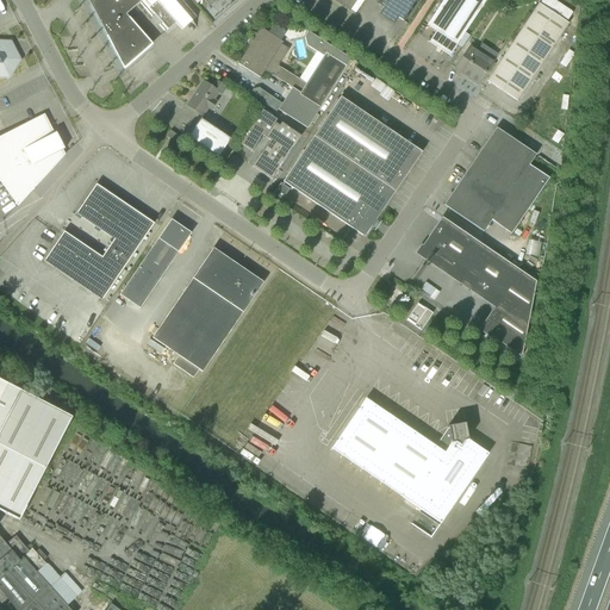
[(80,0),(128,60),(144,47),(106,0),(80,0)]
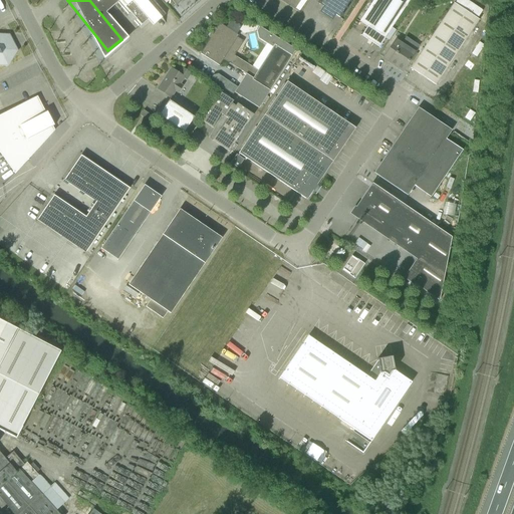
[(106,12),(117,3),(139,27),(157,12),(151,6),(157,1),(156,0),(89,0),(121,39),(107,50),(85,23),(104,58),(127,37),(106,12)]
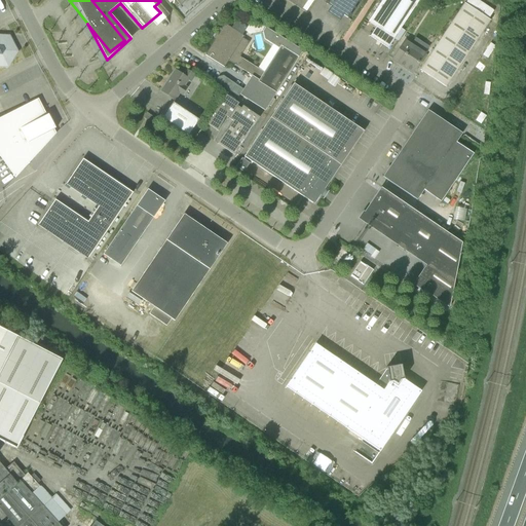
[(348,16),(359,0),(329,0),(327,3),(348,16)]
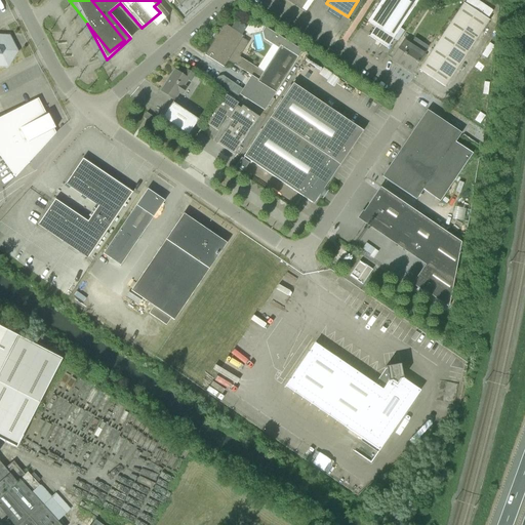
[(387,48),(394,39),(418,0),(380,0),(367,22),(375,27),(369,36),(387,48)]
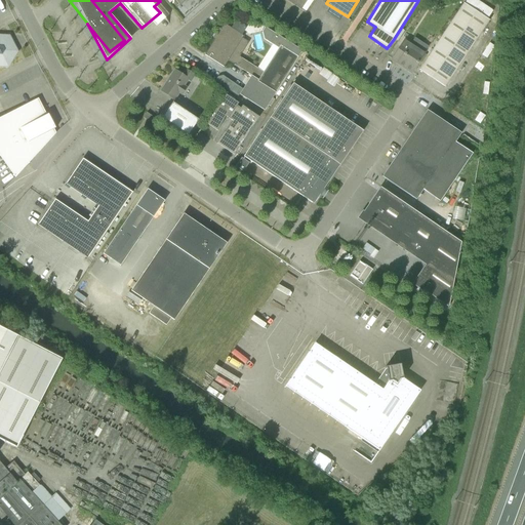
[(445,87),(489,21),(488,19),(494,10),(478,0),(466,0),(463,4),(463,3),(418,70),(445,87)]
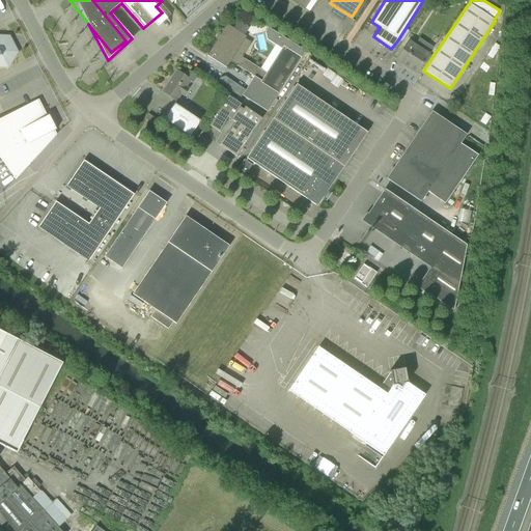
[(230,62),(238,66),(243,58),(253,44),(245,38),(246,36),(244,34),(247,29),(247,26),(240,21),(236,22),(232,28),(227,24),(207,55),(226,67),(230,62)]
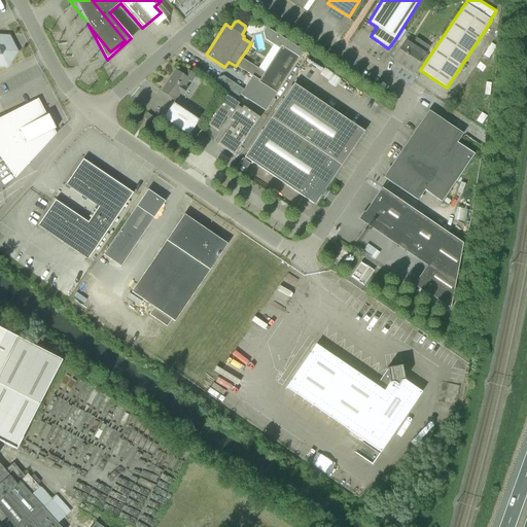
[(264,36),(266,43),(270,46),(280,53),(265,76),(257,71),(240,100),(267,116),(304,56),(268,32),(264,36)]
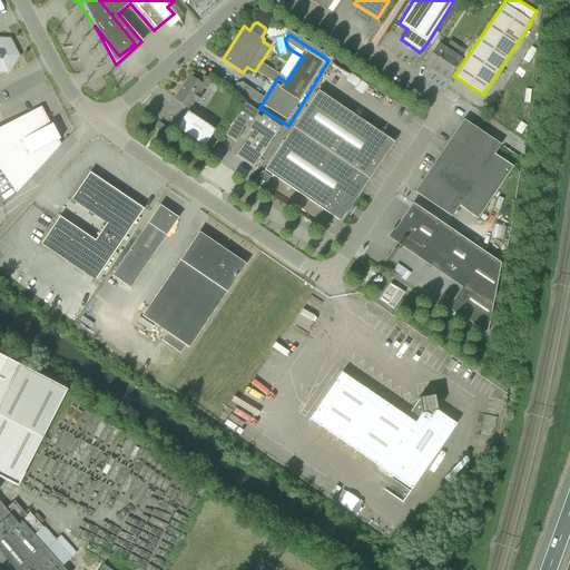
[(0,72),(9,72),(19,56),(10,39),(0,38),(0,72)]
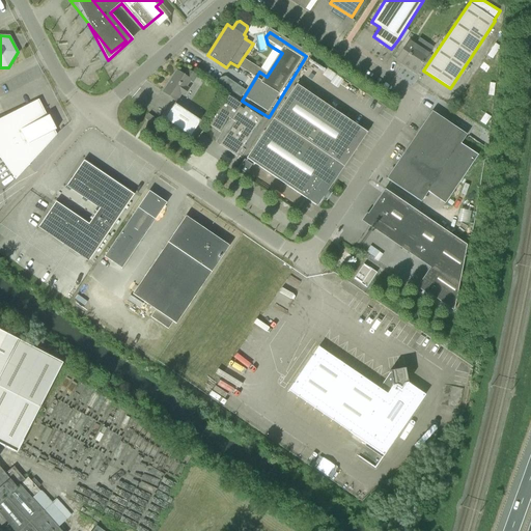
[(416,73),(428,54),(409,40),(396,60),(416,73)]
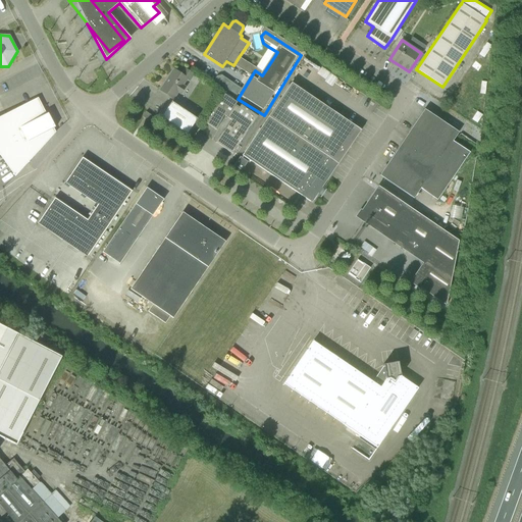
[(194,74),(185,68),(180,74),(173,69),(168,77),(169,77),(165,84),(165,83),(159,91),(173,100),(177,93),(180,94),(185,88),(183,86),(187,80),(190,81),(194,74)]
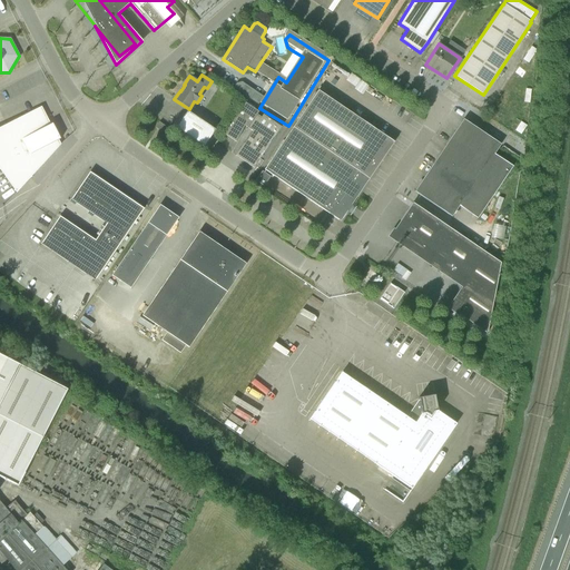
[(341,222),(394,143),(318,90),(264,170),(341,222)]
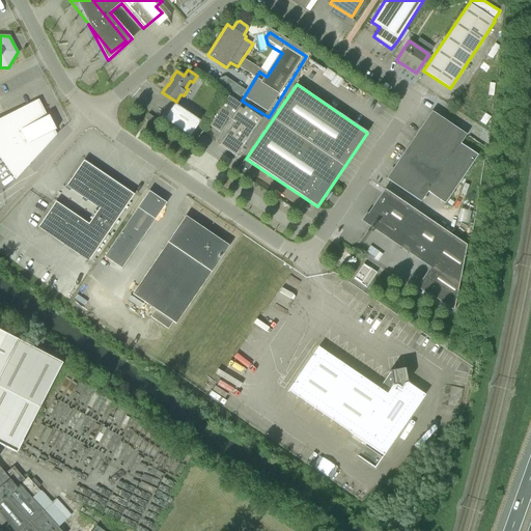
[(243,110),(239,107),(241,105),(228,96),(208,126),(221,134),(229,117),(234,121),(243,110)]
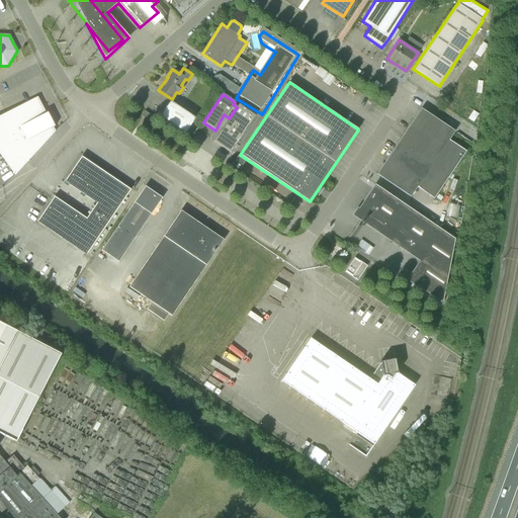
[(0,145),(46,113),(37,97),(0,116),(0,145)]
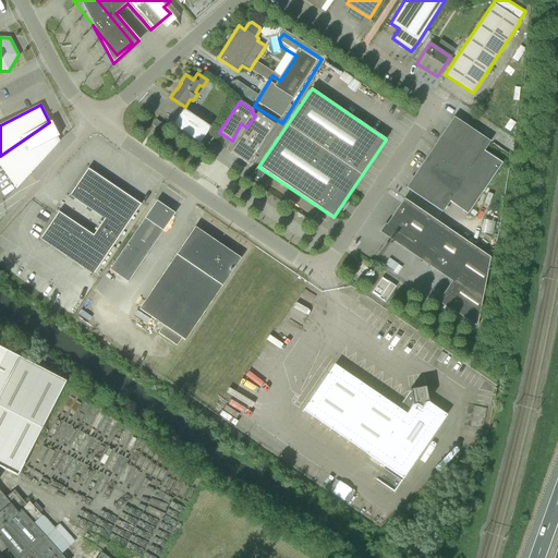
[(196,143),(207,126),(179,108),(168,124),(196,143)]
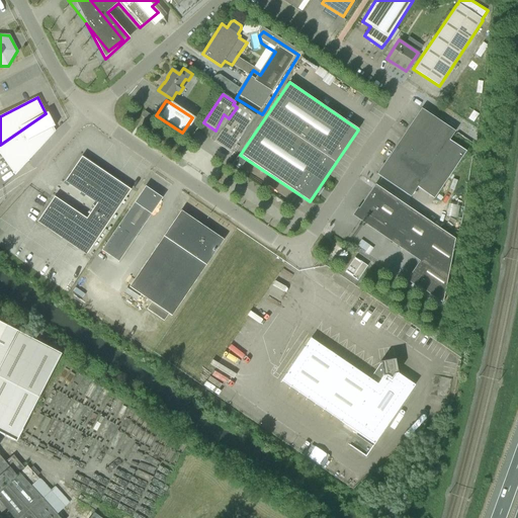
[(233,150),(255,115),(239,104),(237,107),(229,118),(216,138),(233,150)]
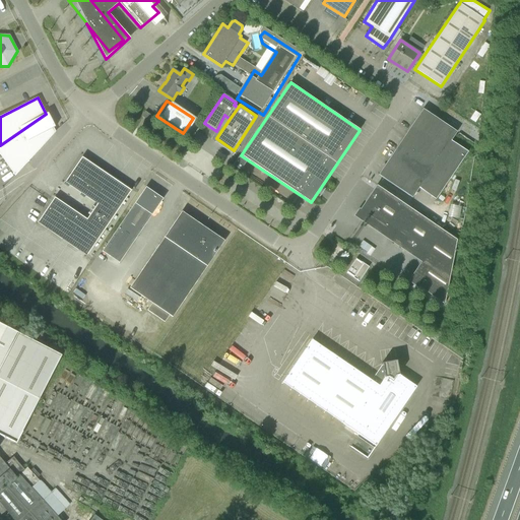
[(463,160),(468,153),(450,141),(457,132),(421,109),(420,109),(421,110),(411,126),(463,160)]
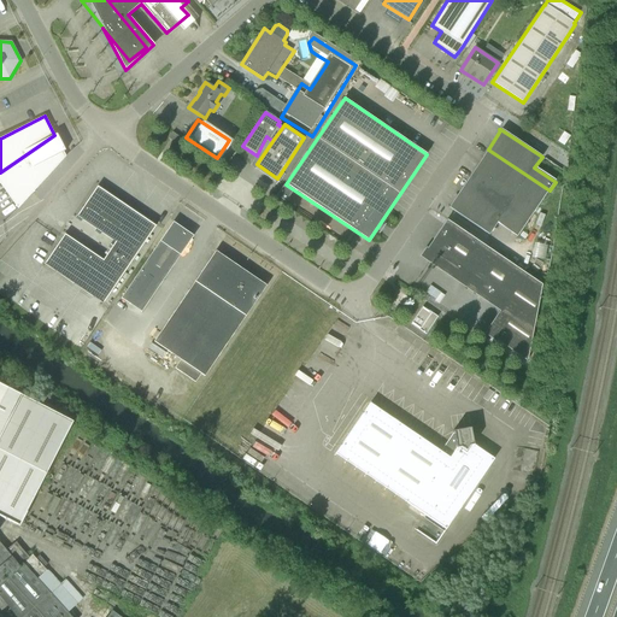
[(176,144),(180,137),(172,133),(169,139),(176,144)]
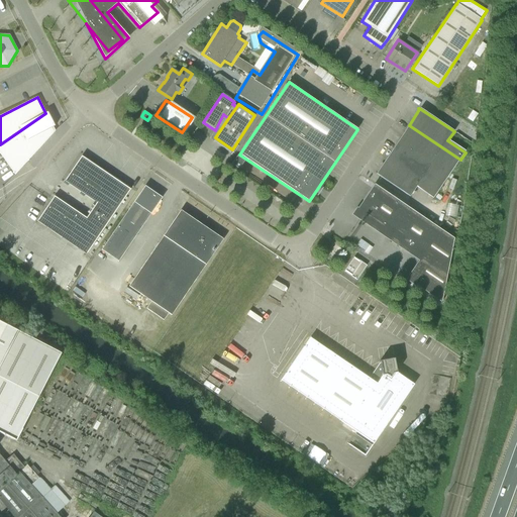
[(0,153),(15,175),(55,131),(53,127),(56,125),(48,112),(45,113),(0,144),(0,153)]
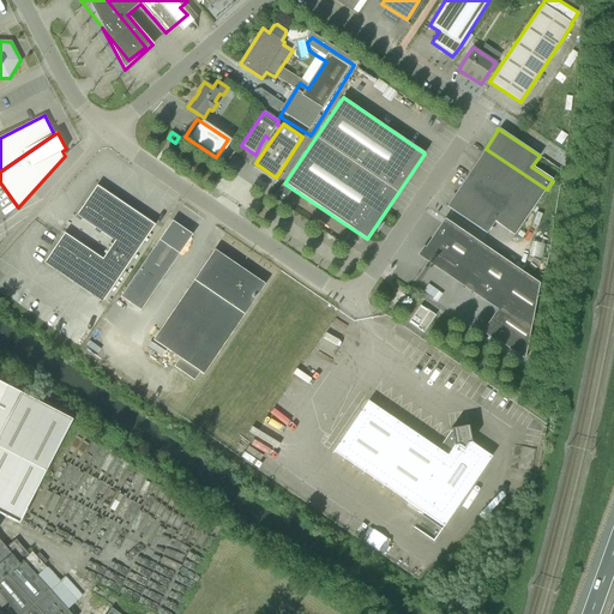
[(534,209),(547,190),(486,149),(473,168),(534,209)]
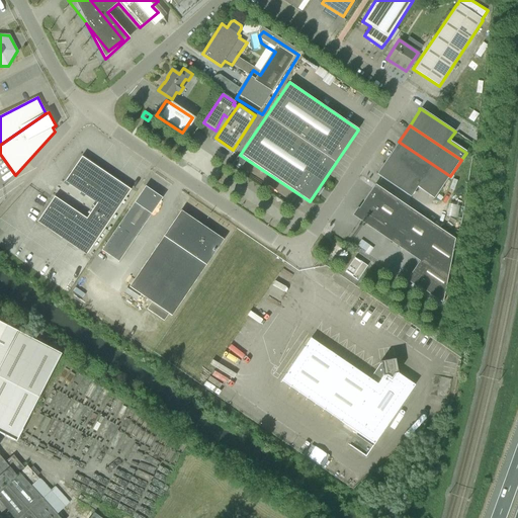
[(439,192),(450,176),(399,142),(387,158),(439,192)]
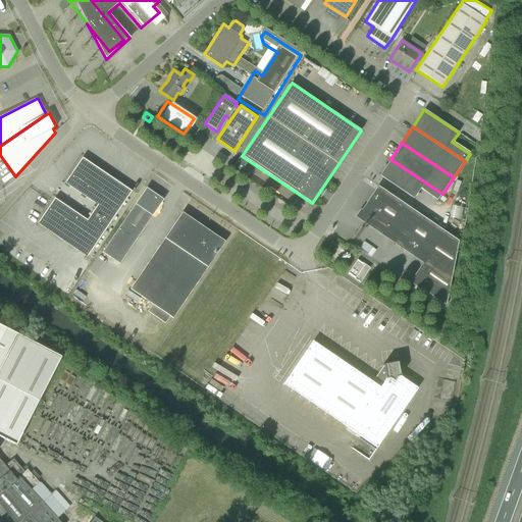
[(87,257),(132,192),(83,158),(65,183),(97,205),(87,220),(55,198),(38,223),(87,257)]
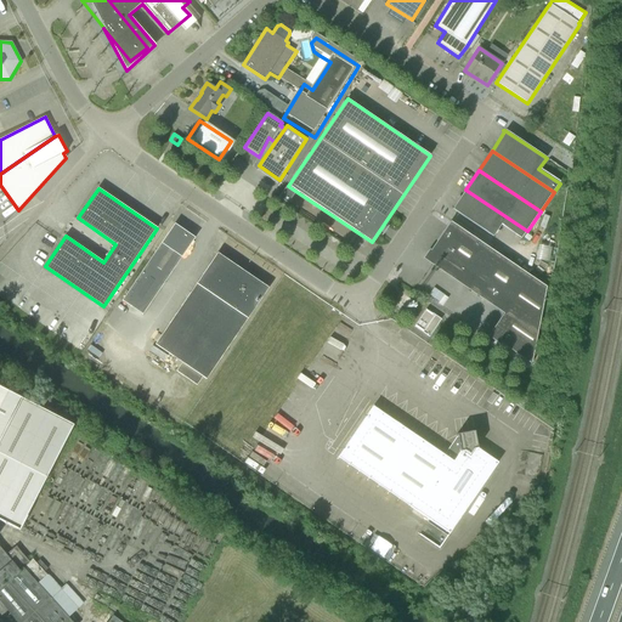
[(527,231),(465,190),(452,209),(493,237),(501,225),(522,239),(527,231)]
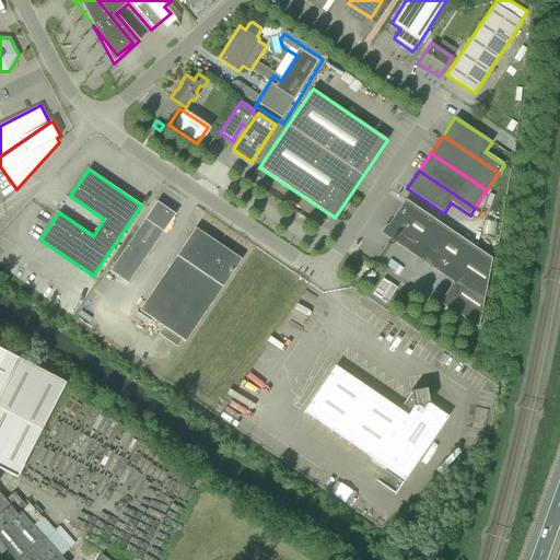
[(266,178),(257,172),(257,173),(252,182),(259,187),(266,178)]
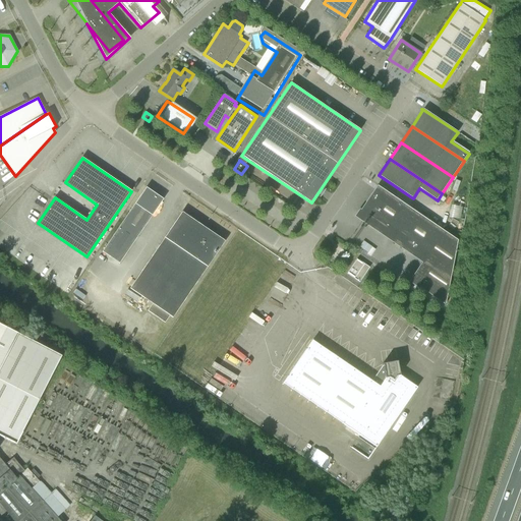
[(381,233),(391,232),(408,207),(378,185),(360,211),(362,221),(381,233)]
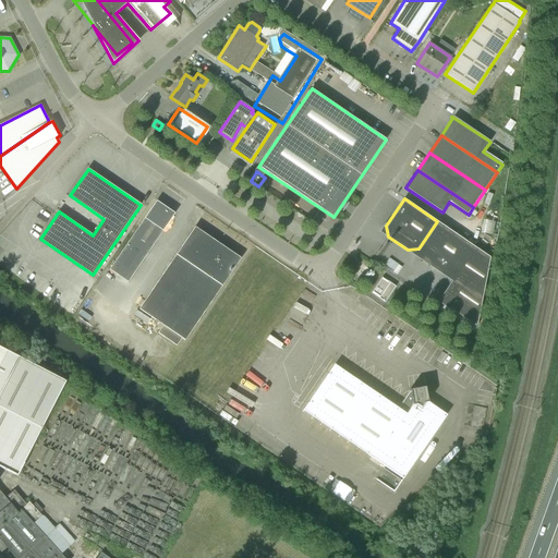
[(152,247),(174,214),(156,201),(133,235),(152,247)]
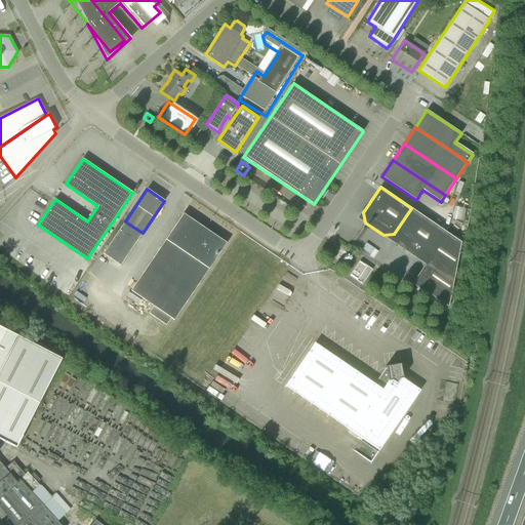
[(414,256),(425,254),(442,229),(411,208),(394,234),(396,243),(414,256)]
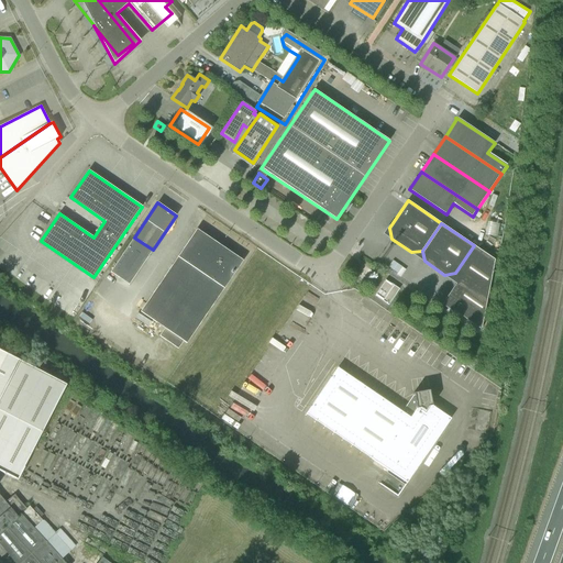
[(214,302),(243,261),(197,229),(168,271),(214,302)]
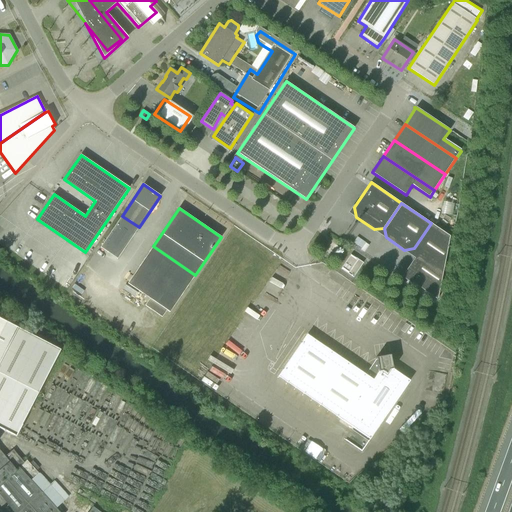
[(117,259),(139,227),(122,216),(100,248),(117,259)]
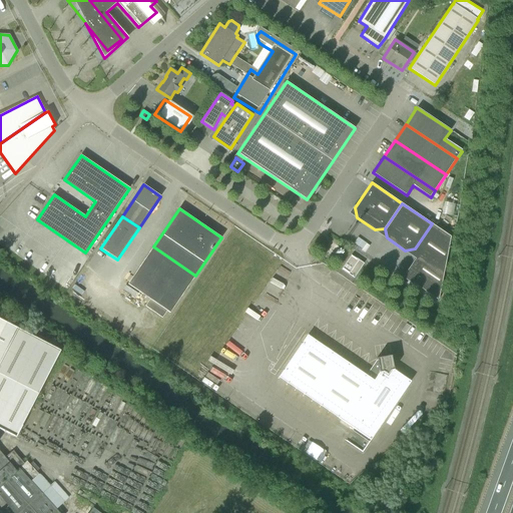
[(438,301),(456,239),(432,223),(415,248),(417,259),(404,278),(438,301)]
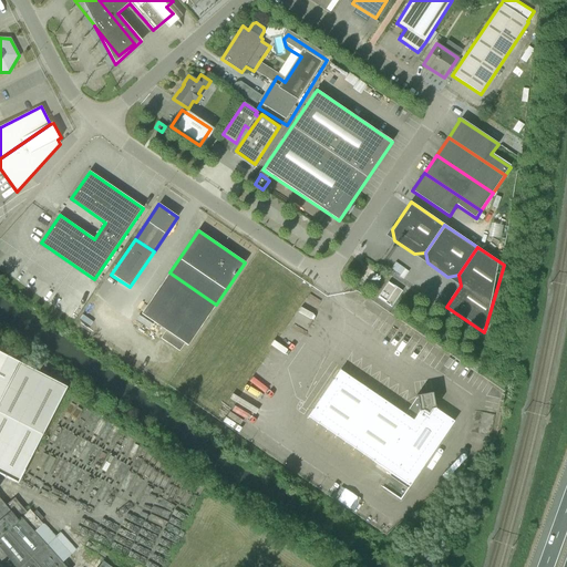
[(188,346),(216,305),(169,272),(142,315),(166,331),(161,339),(179,351),(185,343),(188,346)]
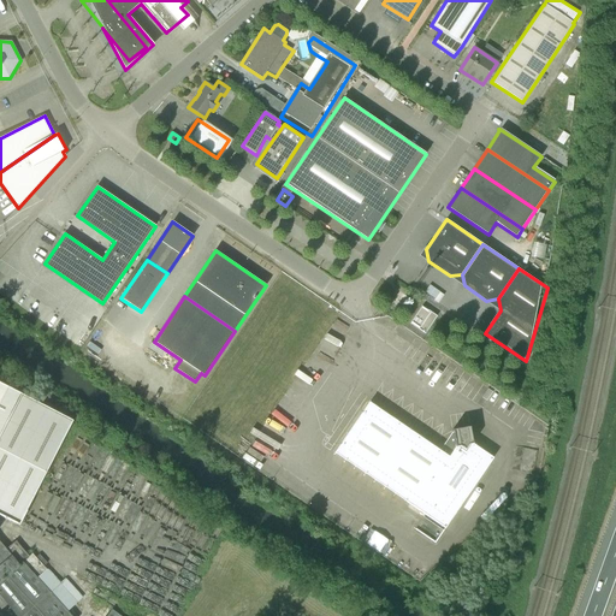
[(424,303),(424,301),(409,319),(428,329),(439,311),(424,303)]
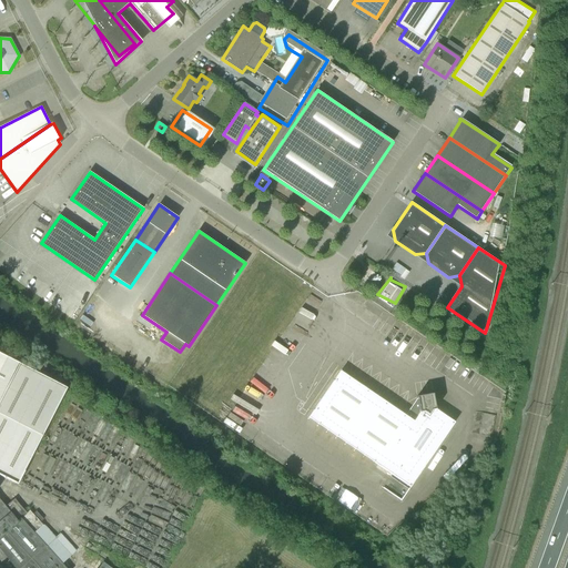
[(0,473),(22,485),(71,391),(0,353),(0,473)]
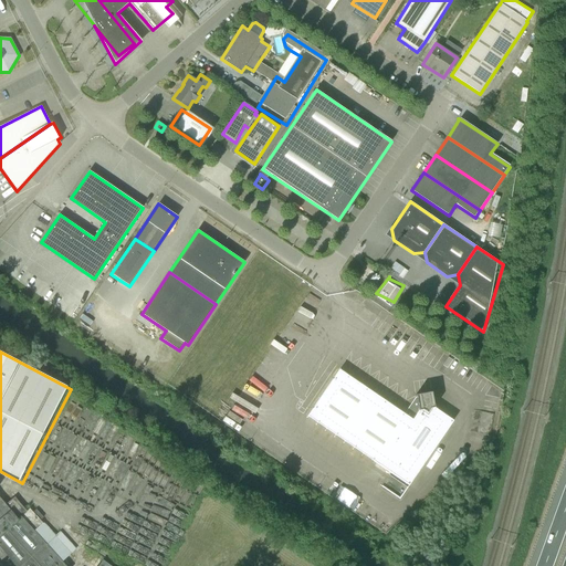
[(408,417),(339,370),(307,417),(374,462),(409,485),(453,421),(435,408),(431,392),(416,395),(417,402),(408,417)]
